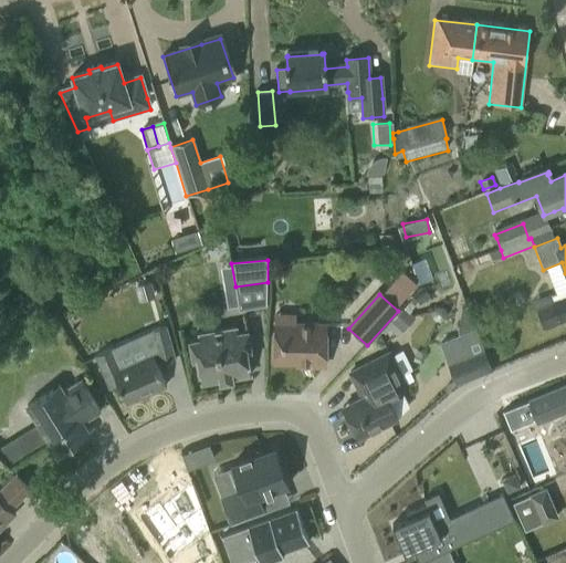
[(565,321),(565,300),(558,303),(554,305),(552,300),(536,306),(545,330),(565,321)]
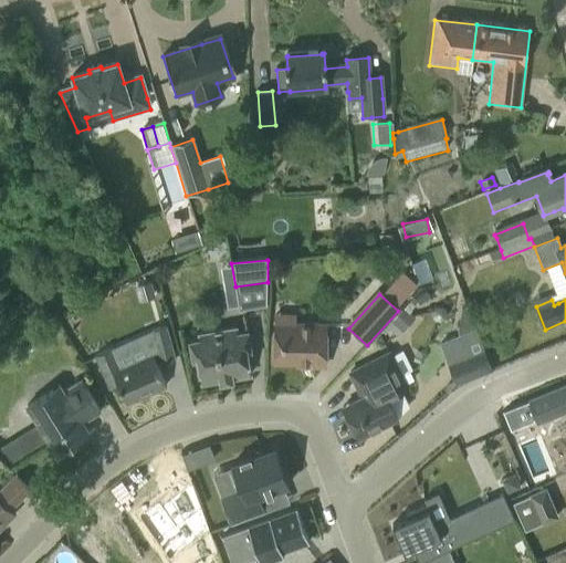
[(459,337),(441,345),(447,361),(449,365),(457,385),(491,372),(483,351),(482,347),(478,337),(475,331),(474,331),(467,309),(461,310),(458,334),(459,337)]
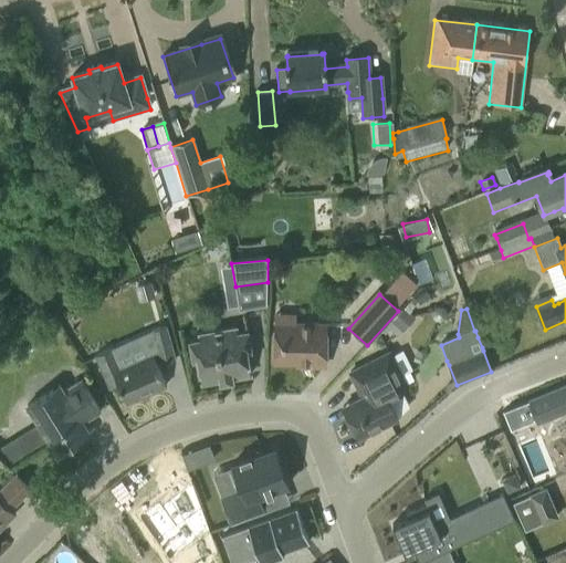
[(325,368),(326,326),(275,325),(274,363),(296,364),(296,367),(302,367),(303,365),(307,365),(307,368),(325,368)]
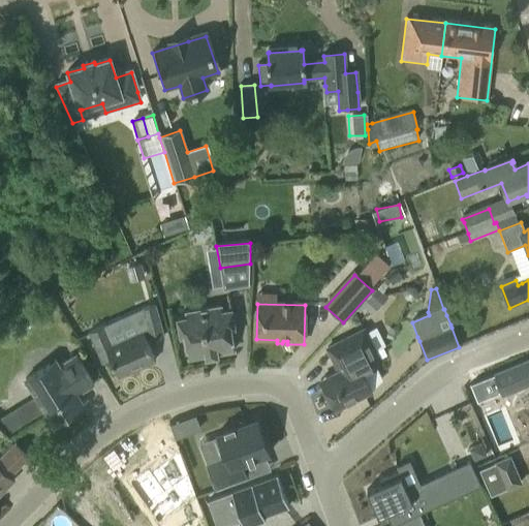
[(118,378),(149,366),(155,362),(147,342),(150,341),(150,343),(164,339),(158,319),(155,307),(142,311),(147,330),(113,344),(104,327),(89,334),(102,365),(111,361),(118,378)]
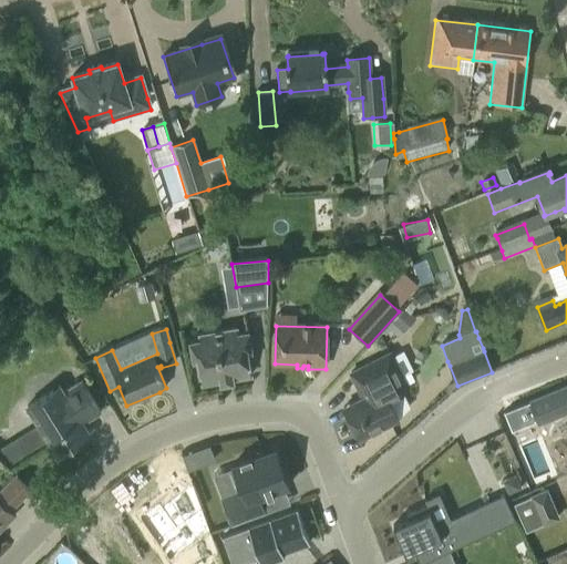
[(199,337),(199,342),(189,344),(193,362),(197,361),(202,387),(220,383),(220,386),(233,383),(233,381),(250,378),(246,354),(250,352),(247,334),(237,336),(236,330),(199,337)]
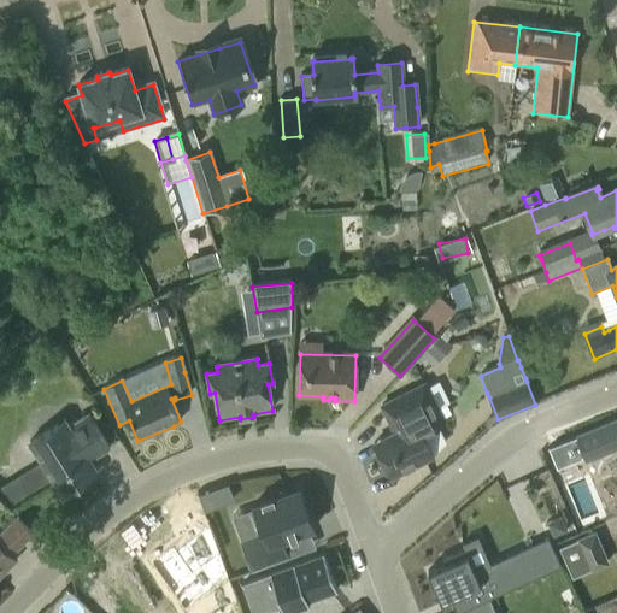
[(395,435),(374,446),(391,479),(434,458),(422,435),(444,424),(424,387),(382,408),(395,435)]
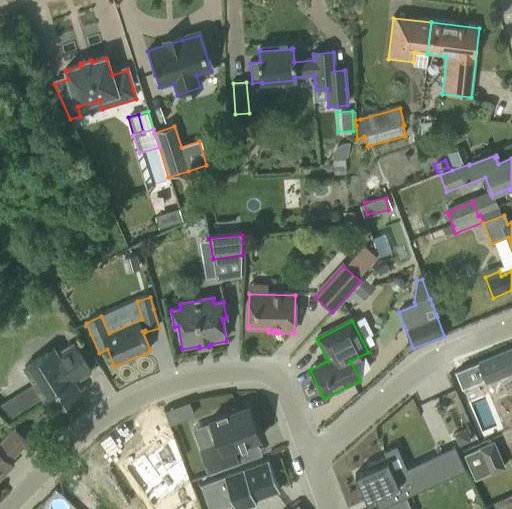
[(51,412),(74,398),(81,394),(75,384),(90,374),(73,346),(57,356),(54,351),(24,369),(51,412)]
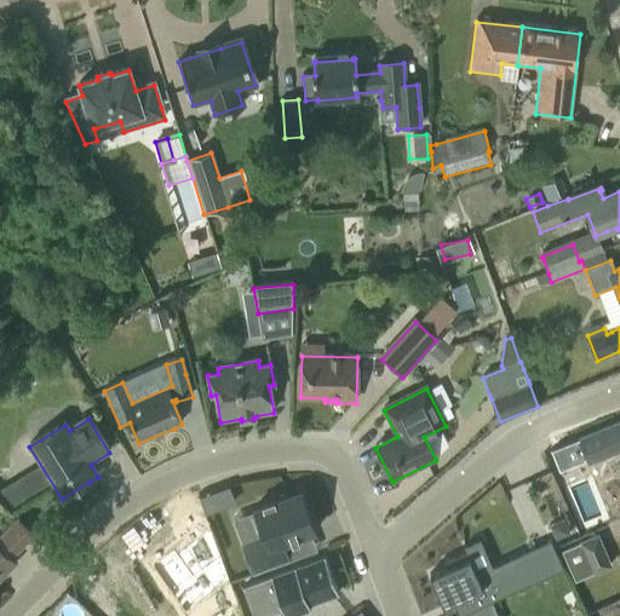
[(574,467),(586,462),(589,466),(619,453),(619,425),(579,442),(566,447),(574,467)]
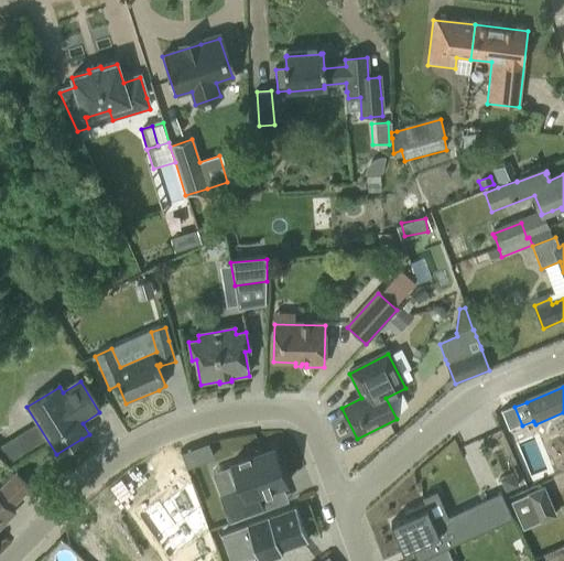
[(25,454),(44,443),(34,427),(17,438),(25,454)]
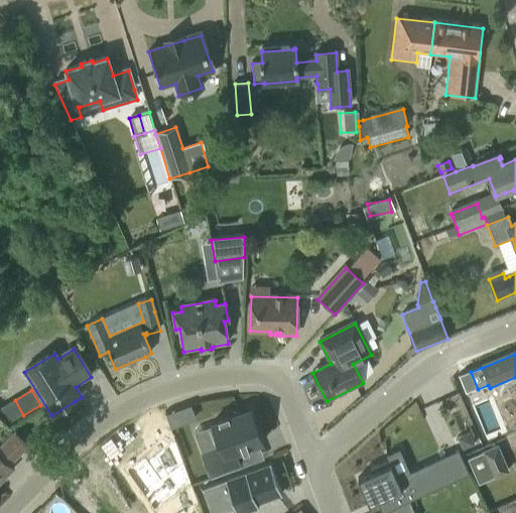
[(190,408),(182,411),(186,423),(195,420),(190,408)]
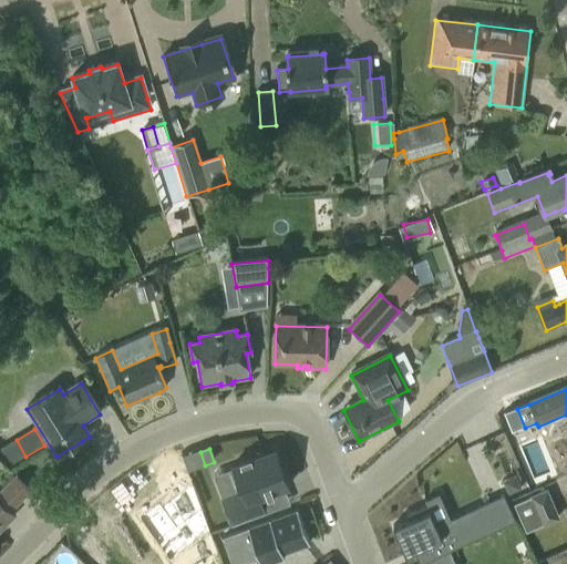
[(244,491),(224,499),(234,526),(266,514),(260,499),(289,488),(276,451),(253,460),(253,458),(240,462),(241,464),(235,467),(244,491)]
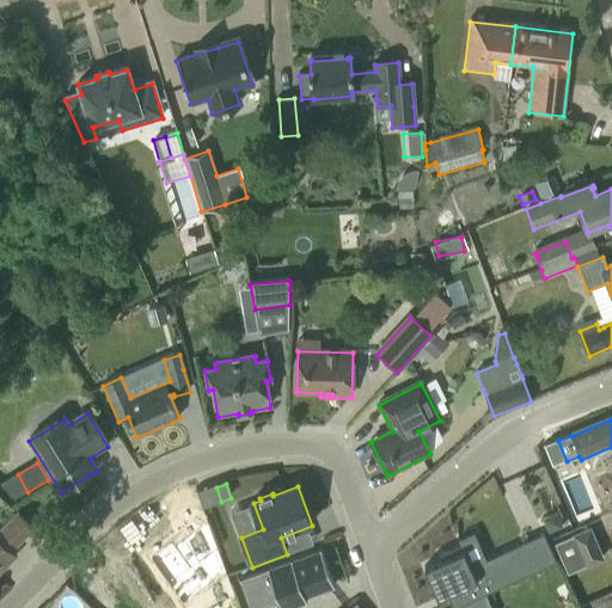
[(591,528),(554,545),(568,576),(604,560),(591,528)]
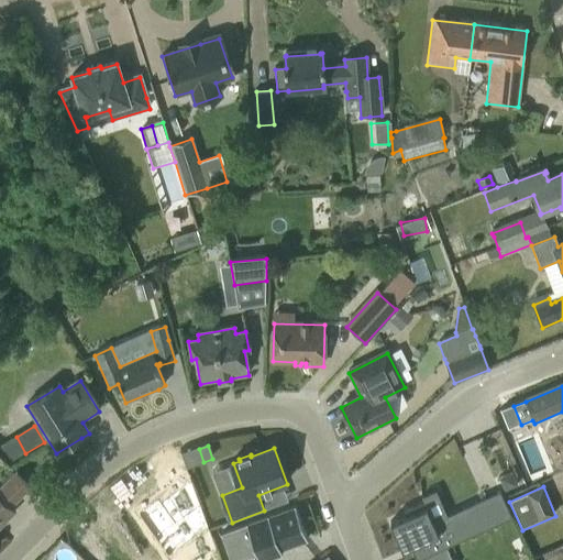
[(406,517),(390,524),(400,547),(403,551),(407,549),(410,548),(416,559),(424,559),(445,549),(511,518),(499,493),(446,517),(433,523),(424,503),(404,512),(406,517)]
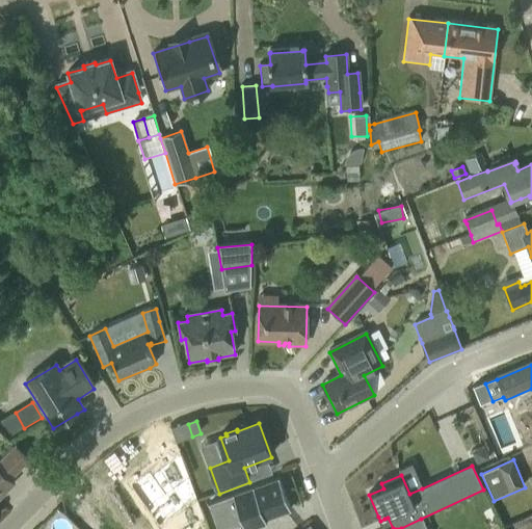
[(0,496),(1,498),(14,484),(0,470),(0,496)]
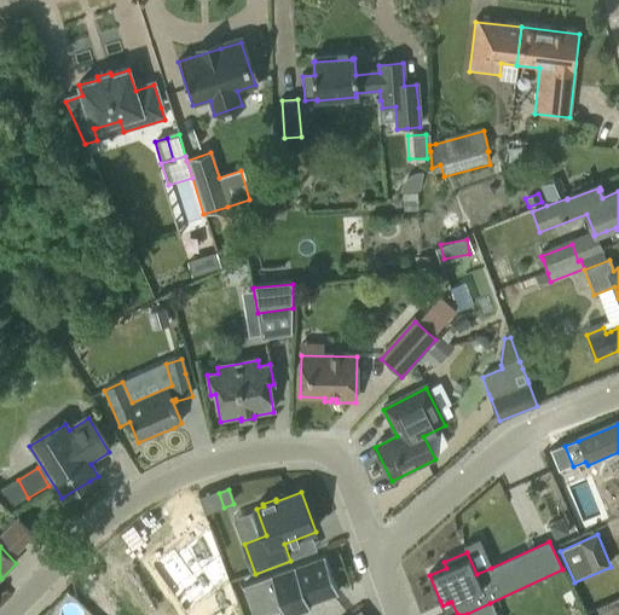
[(174,552),(152,569),(185,614),(190,614),(230,585),(220,560),(202,573),(186,550),(178,557),(174,552)]
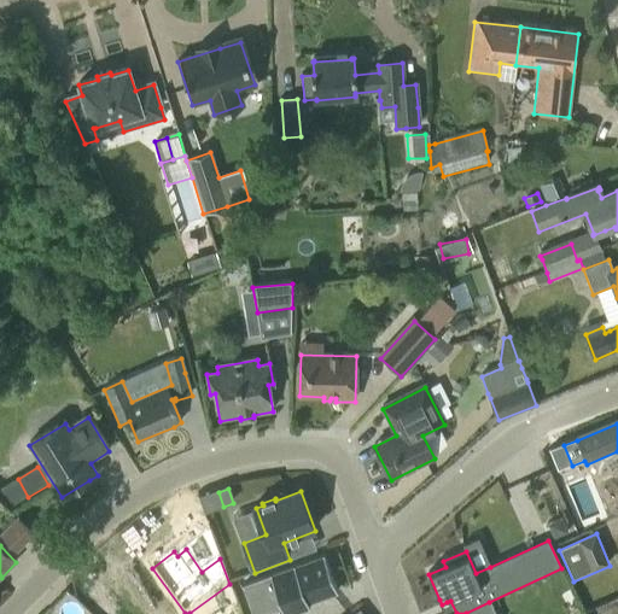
[(338,595),(325,557),(243,588),(252,613),(270,613),(281,609),(283,613),(299,613),(310,609),(308,604),(338,595)]
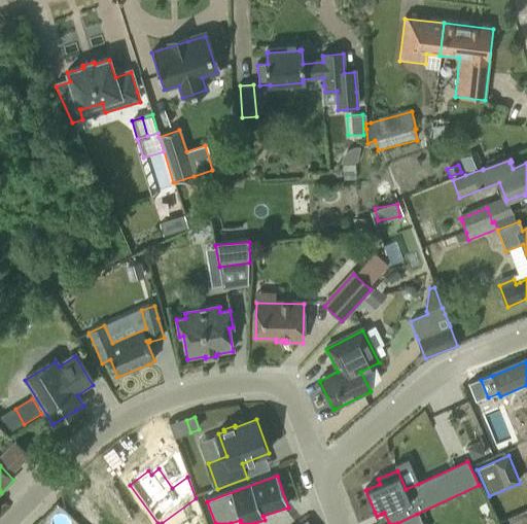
[(142,523),(119,492),(103,504),(106,509),(99,515),(105,523),(142,523)]
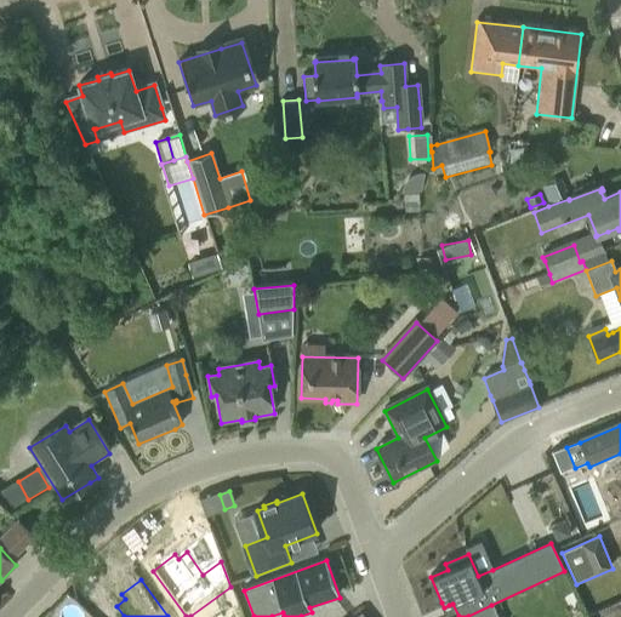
[(497,616),(491,605),(468,616),(497,616)]
